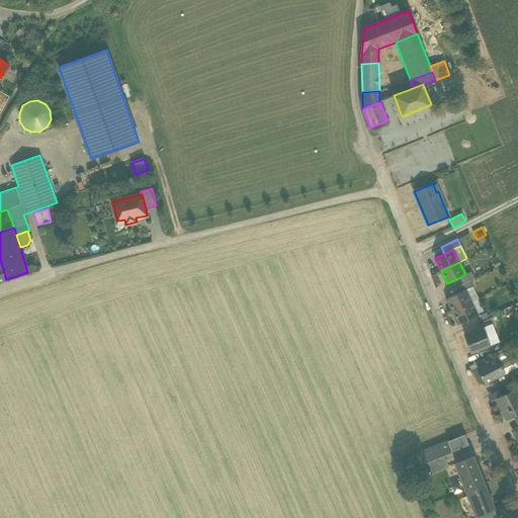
[(460,277),(463,283),(470,280),(473,278),(470,271),(465,274),(460,277)]
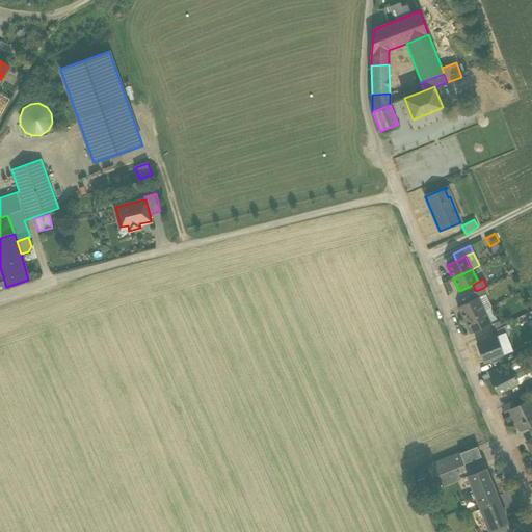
[(486,294),(483,288),(476,291),(469,294),(472,300),(477,297),(477,298),(485,294),(486,294)]
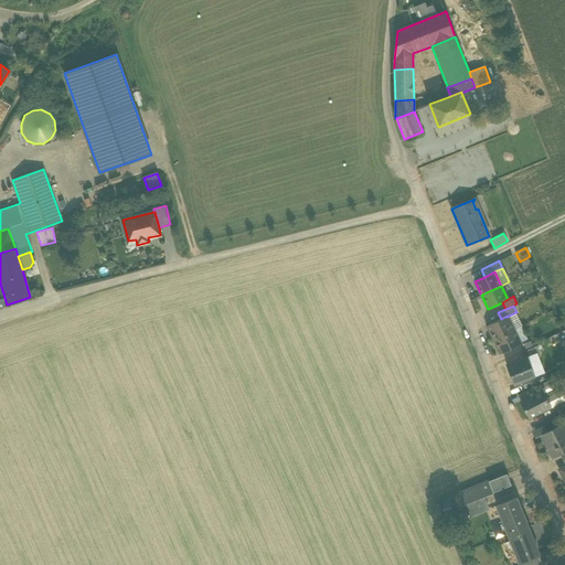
[(515,312),(507,317),(513,330),(521,327),(522,326),(515,312)]
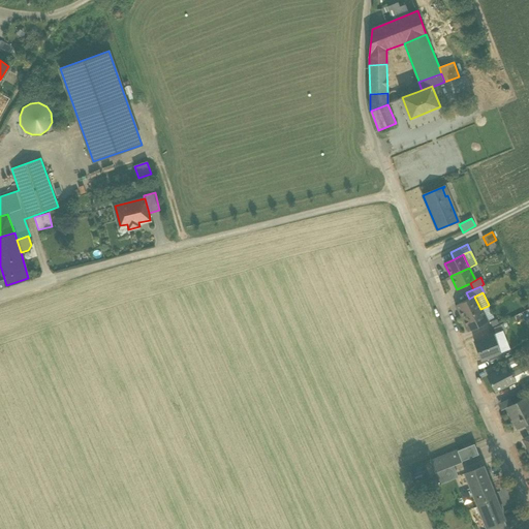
[(456,305),(462,318),(480,309),(474,297),(474,296),(469,299),(456,305)]
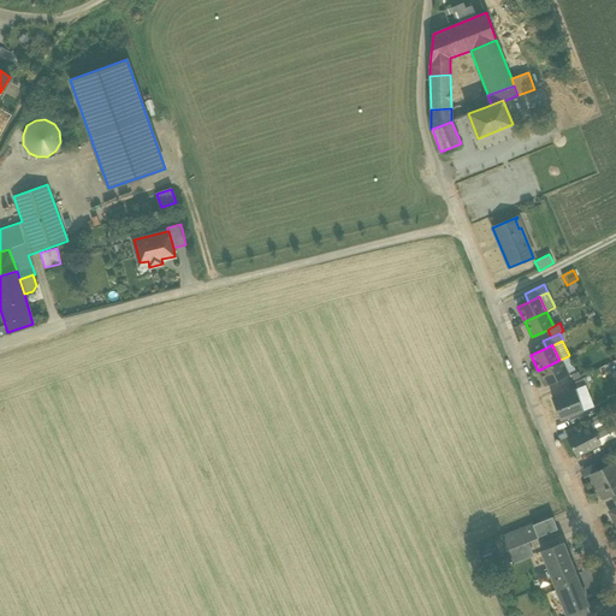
[(568,356),(560,360),(567,374),(575,371),(568,356)]
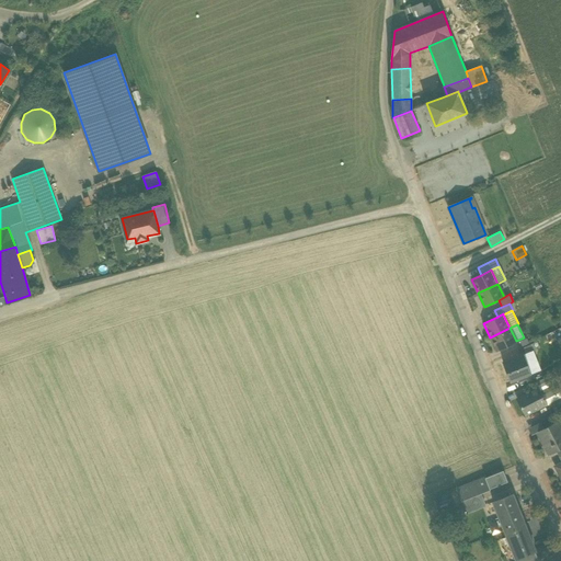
[(516,341),(510,328),(490,338),(497,351),(517,342),(516,341)]
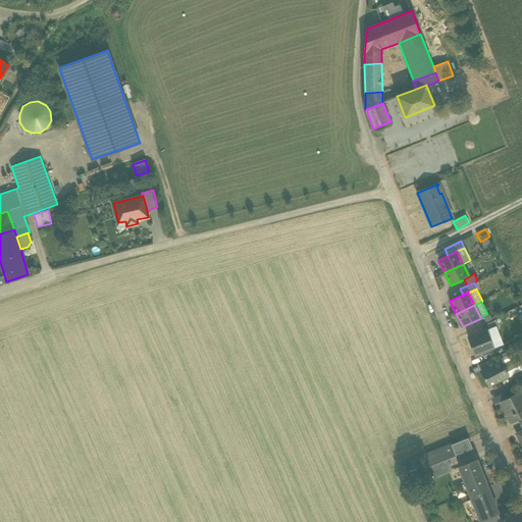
[(486,323),(487,328),(497,325),(503,324),(500,317),(486,323)]
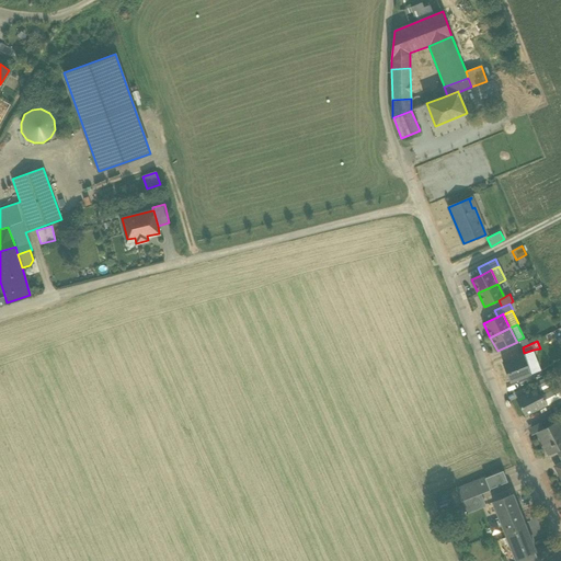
[(524,356),(530,375),(541,370),(534,350),(524,353),(523,354),(524,356)]
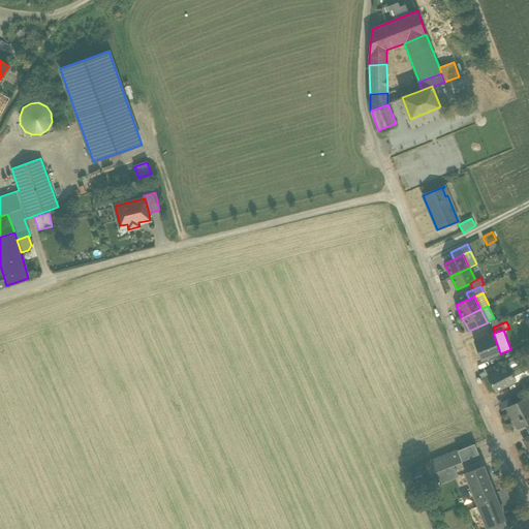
[(475,343),(480,360),(500,353),(494,336),(475,343)]
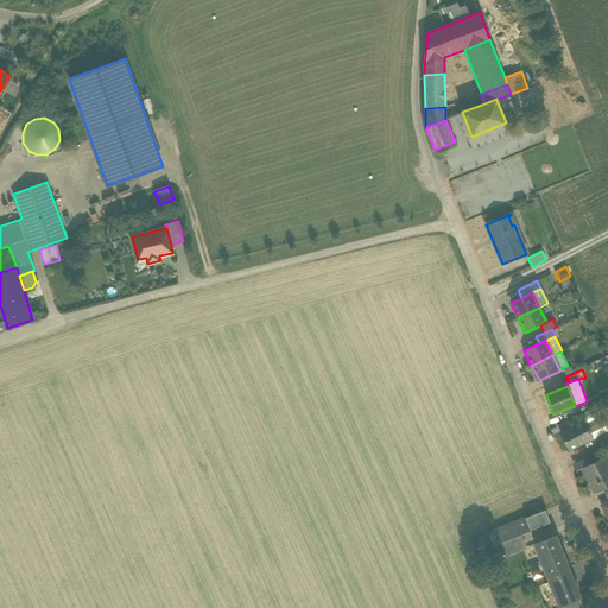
[(607,413),(603,404),(596,407),(602,420),(607,417),(607,413)]
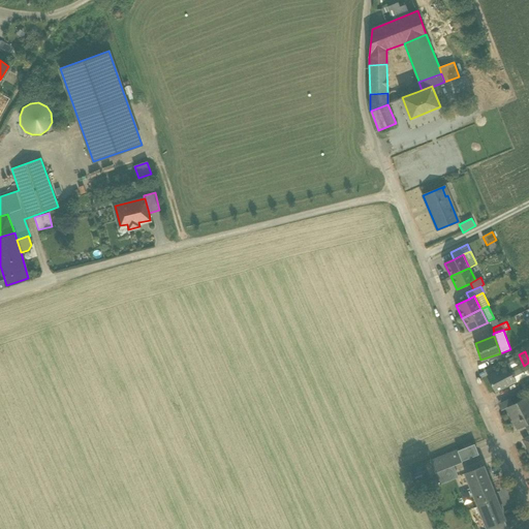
[(505,360),(508,366),(512,375),(518,372),(517,370),(524,366),(519,354),(519,353),(505,360)]
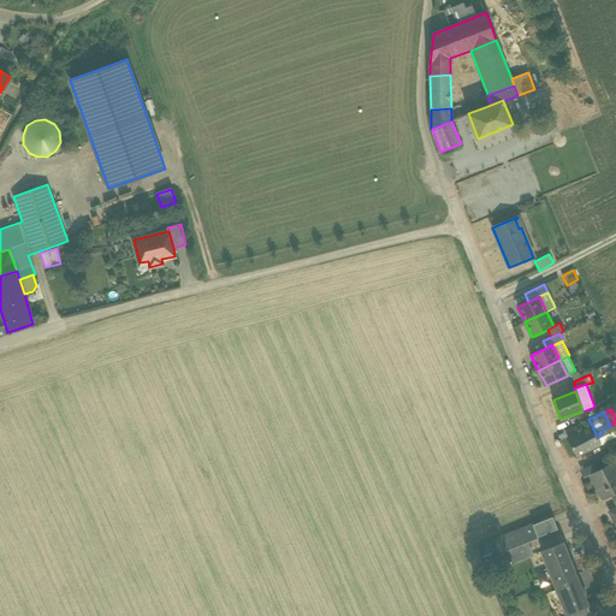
[(566,431),(568,437),(581,431),(579,425),(566,431)]
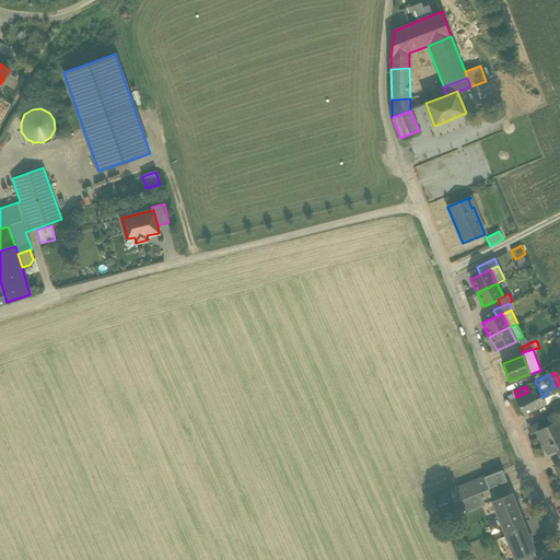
[(545,403),(543,397),(538,387),(528,392),(516,397),(525,415),(546,405),(545,403)]
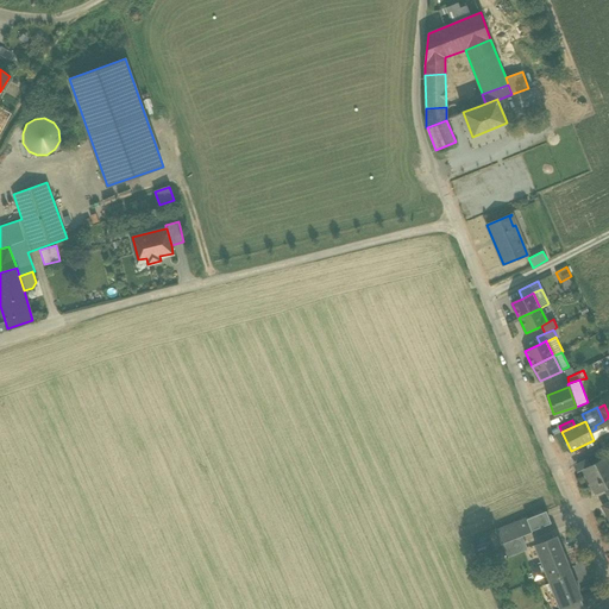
[(590,432),(592,438),(596,437),(608,431),(603,421),(595,426),(596,428),(590,432)]
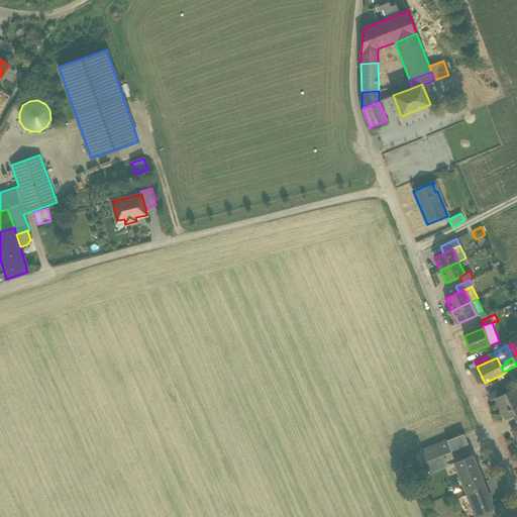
[(506,371),(509,377),(516,372),(516,367),(516,366),(506,371)]
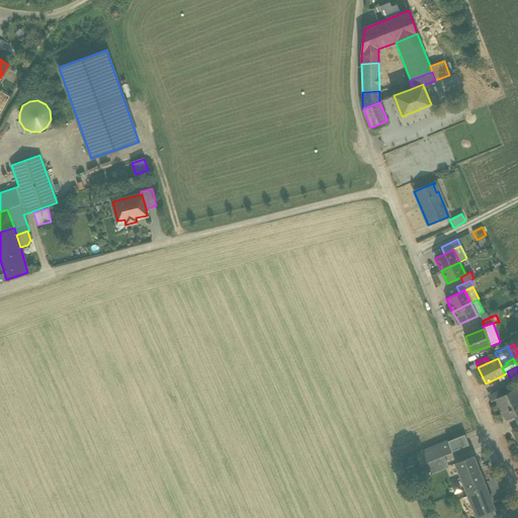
[(496,399),(507,420),(513,417),(517,414),(517,401),(516,398),(517,397),(517,395),(515,390),(502,396),(496,399)]
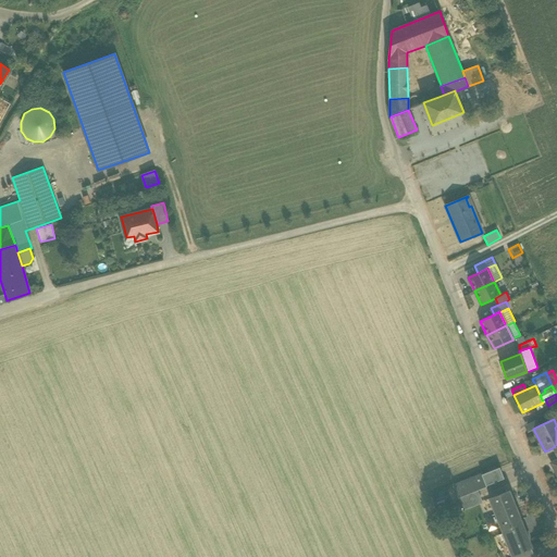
[(528,432),(533,429),(540,425),(537,420),(524,426),(528,432)]
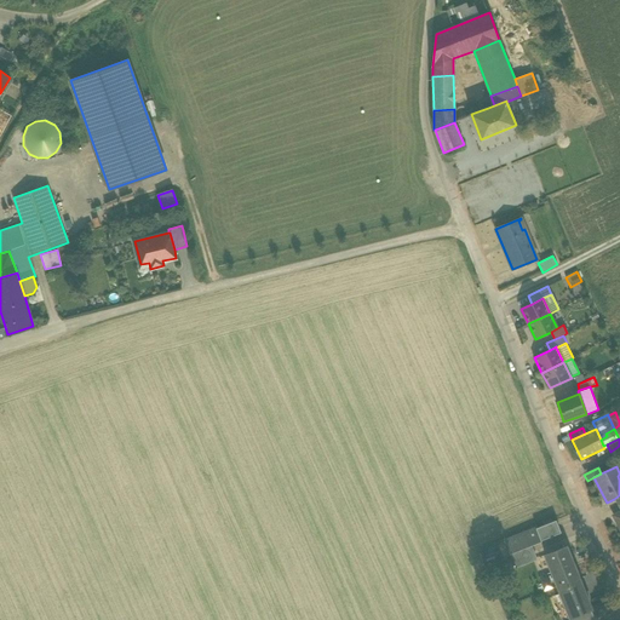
[(556,521),(535,528),(540,540),(561,533),(556,521)]
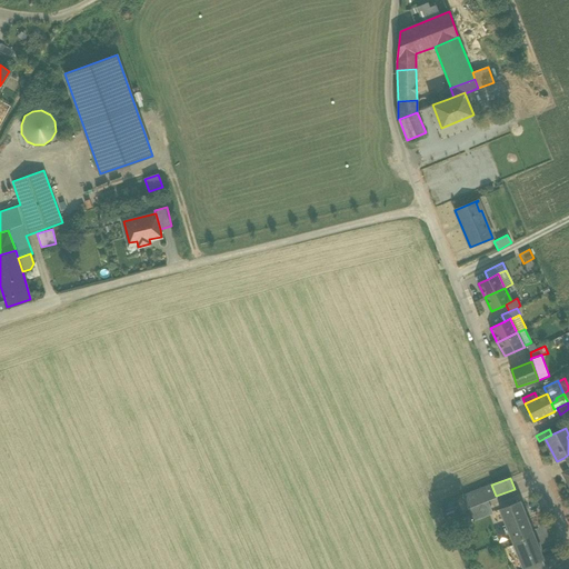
[(496,496),(491,485),(463,496),(468,507),(487,499),(496,496)]
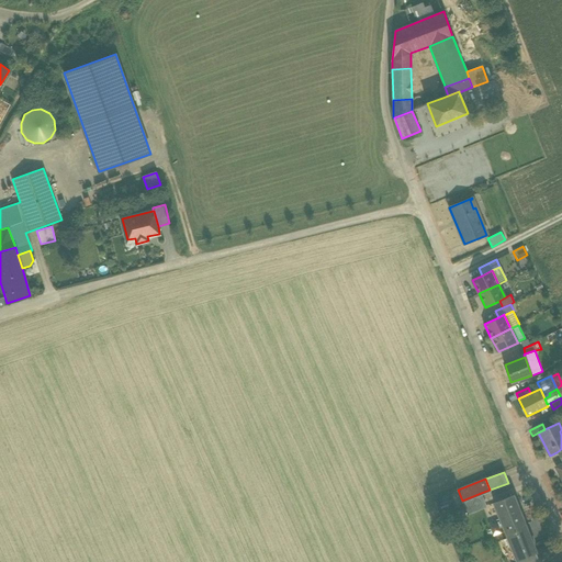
[(483,499),(481,493),(462,501),(465,507),(483,499)]
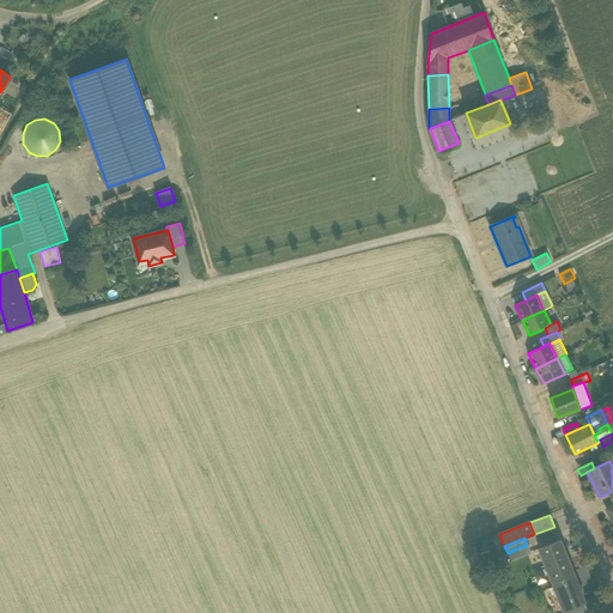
[(539,548),(551,580),(572,571),(559,540),(539,548)]
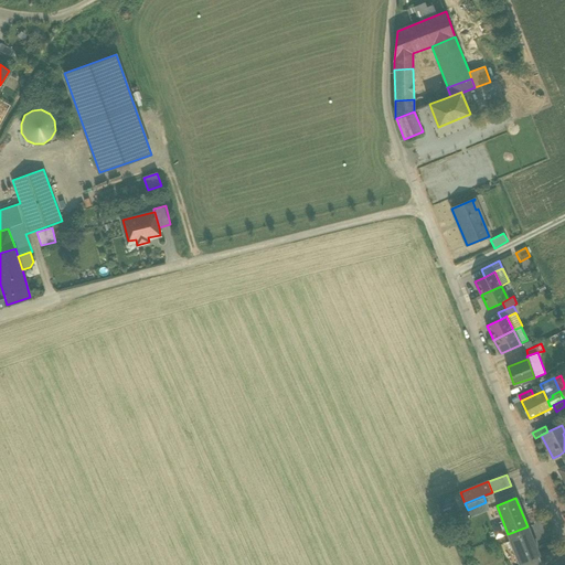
[(486,502),(468,510),(470,516),(489,509),(486,502)]
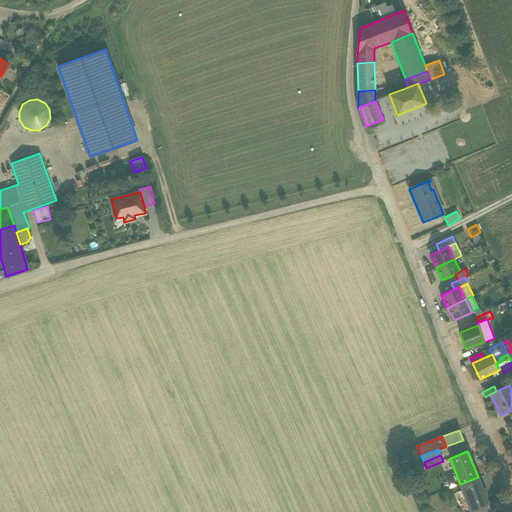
[(407,461),(401,463),(403,469),(410,467),(407,461)]
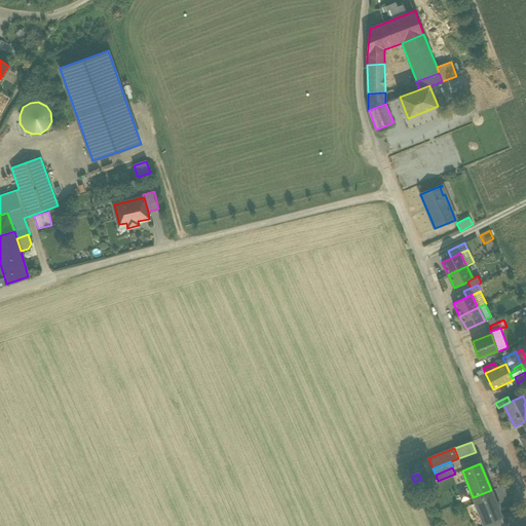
[(468,499),(464,489),(458,491),(461,501),(468,499)]
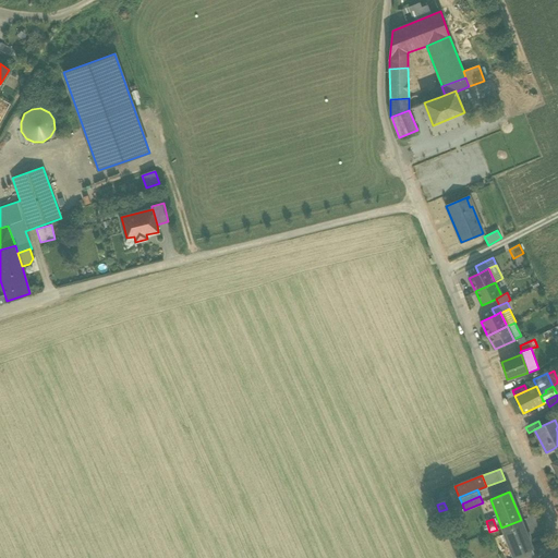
[(532,548),(521,520),(501,528),(513,556),(532,548)]
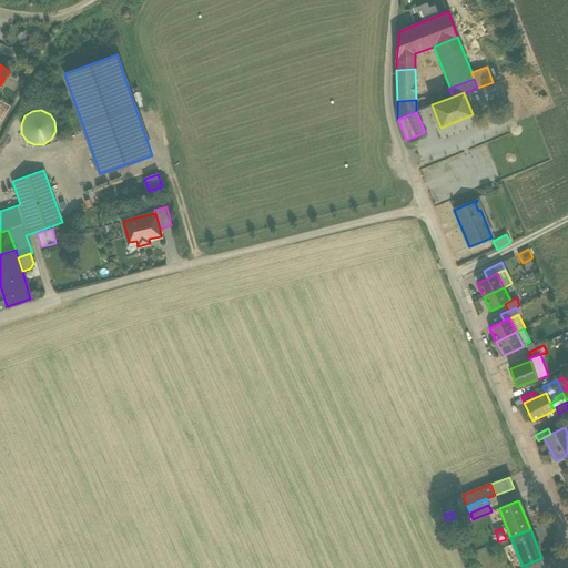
[(523,566),(523,567),(544,567),(541,558),(523,566)]
